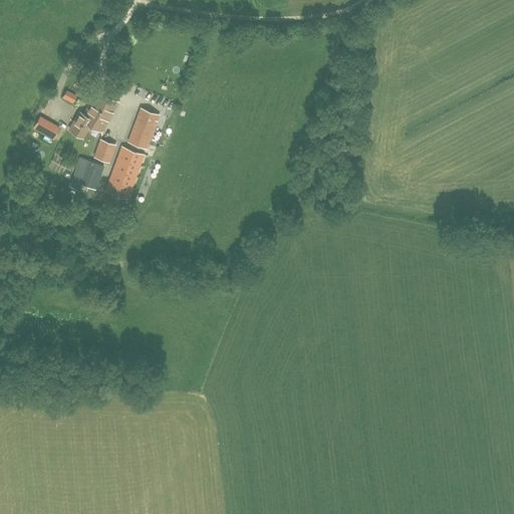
[(82,136),(89,123),(101,131),(117,101),(97,90),(82,118),(77,115),(70,129),(82,136)]
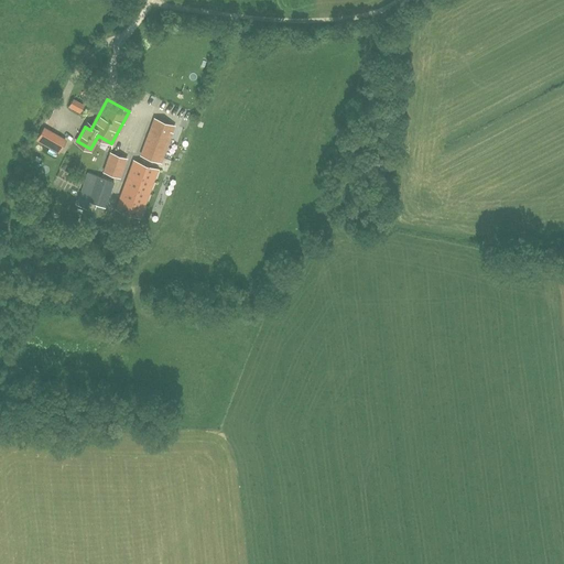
[(173,125),(153,118),(140,155),(147,158),(149,153),(161,158),(173,125)]
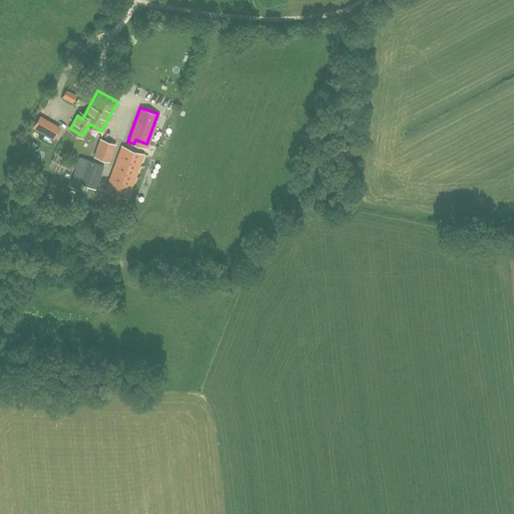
[(108,162),(114,145),(100,140),(94,157),(108,162)]
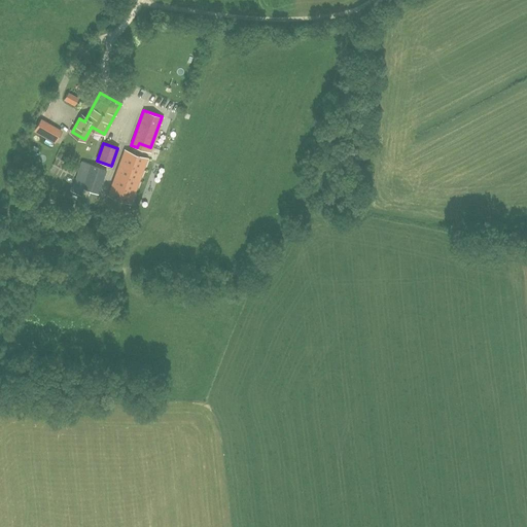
[(125,149),(108,195),(130,203),(146,157),(125,149)]
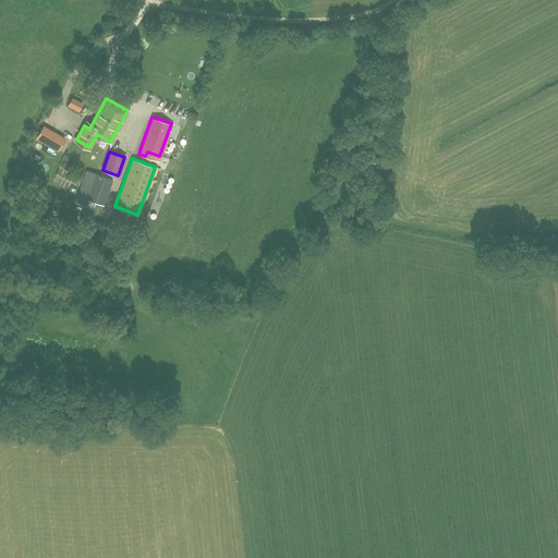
[(104,205),(112,181),(87,171),(76,203),(85,205),(87,199),(104,205)]
